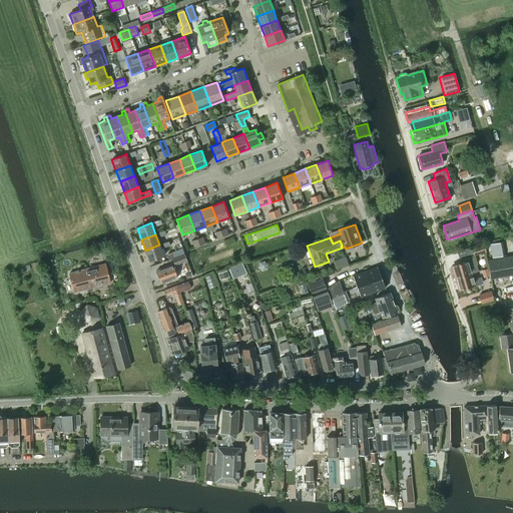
[(501,242),(489,244),(491,259),(503,257),(501,242)]
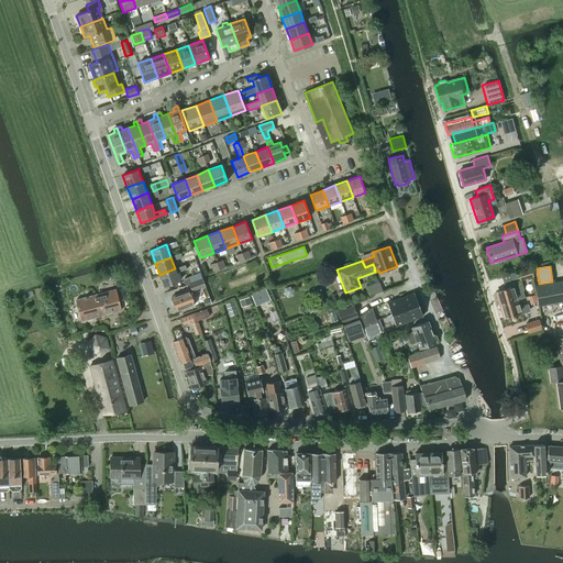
[(164,287),(179,280),(175,268),(159,275),(164,287)]
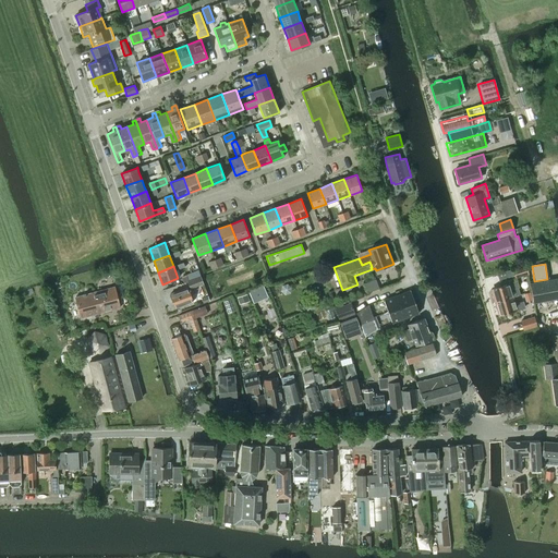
[(529,274),(526,266),(512,270),(516,278),(529,274)]
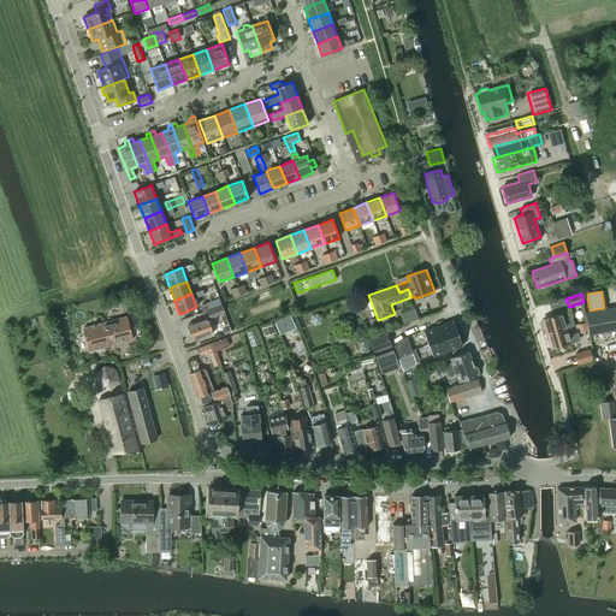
[(208,309),(221,304),(219,298),(206,303),(208,309)]
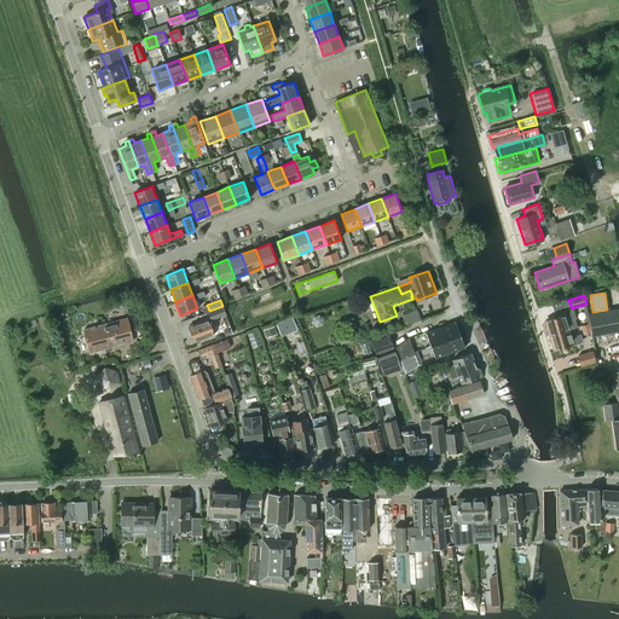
[(210,320),(226,314),(223,306),(209,311),(207,312),(210,320)]
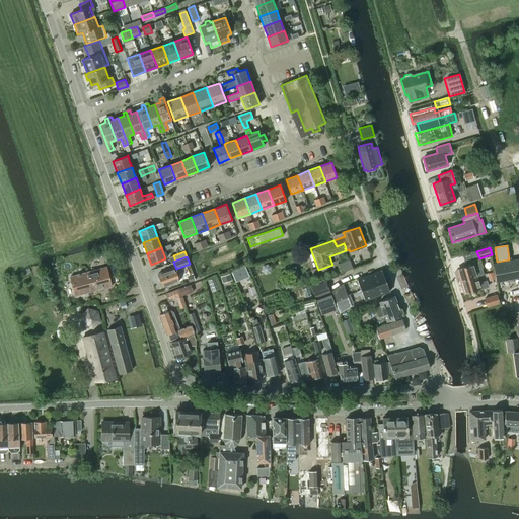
[(350,260),(337,265),(340,273),(353,268),(350,260)]
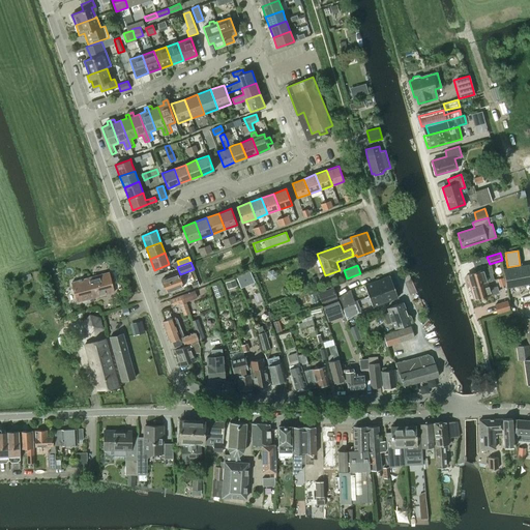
[(503,269),(503,270),(506,288),(529,283),(529,271),(529,265),(503,269)]
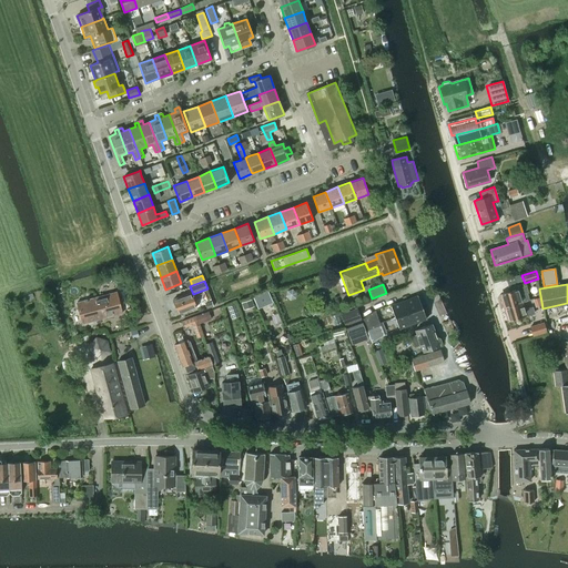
[(504,307),(529,300),(527,293),(528,293),(527,286),(499,294),(504,307)]
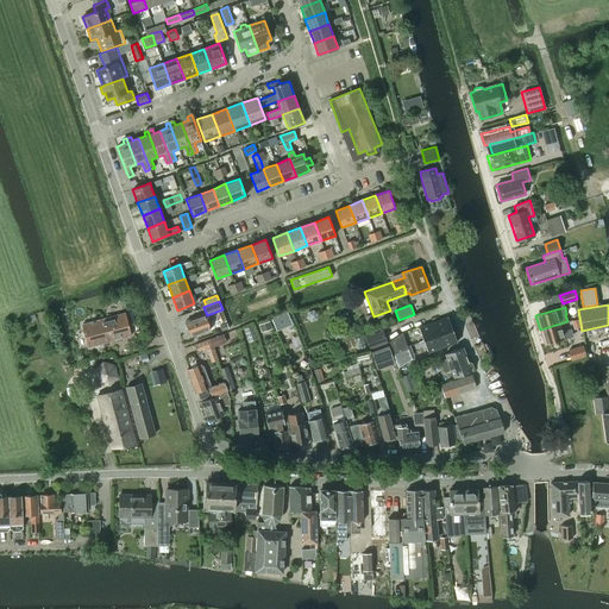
[(81,325),(87,347),(131,336),(125,313),(81,325)]
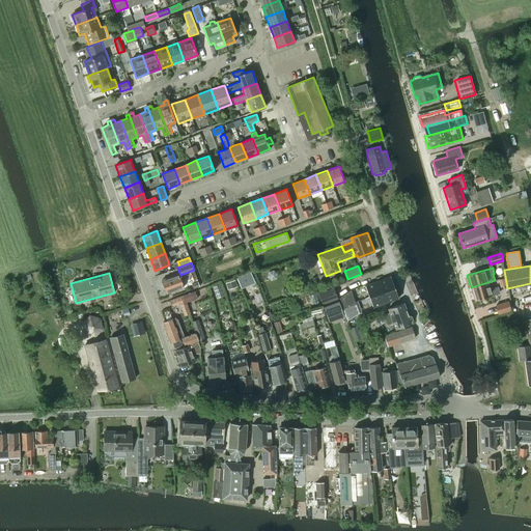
[(254,283),(250,273),(236,278),(242,288),(254,283)]
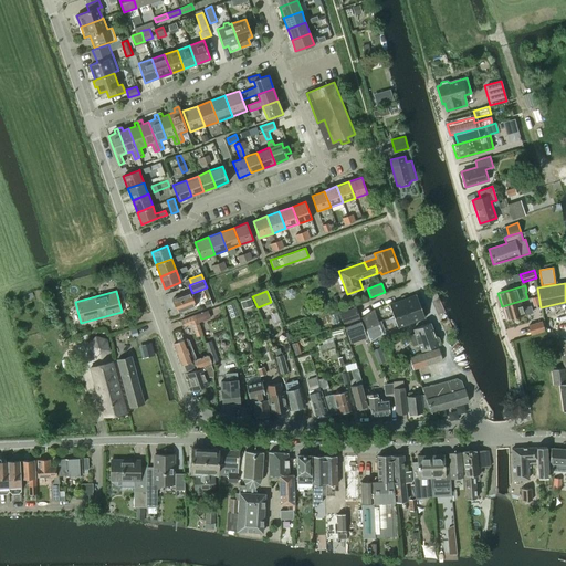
[(178,313),(196,306),(190,292),(173,299),(178,313)]
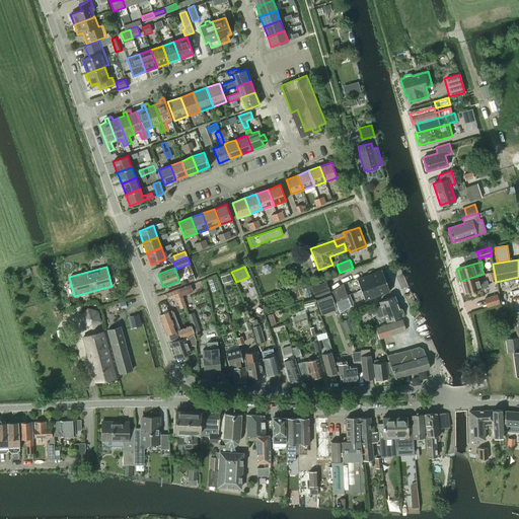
[(381,271),(356,279),(360,290),(385,281),(381,271)]
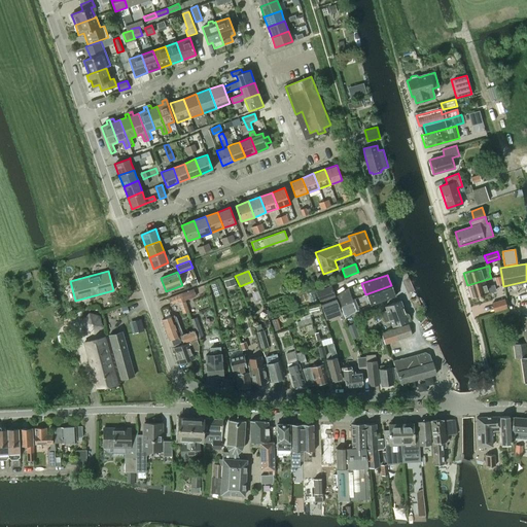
[(502,283),(500,276),(494,278),(496,285),(502,283)]
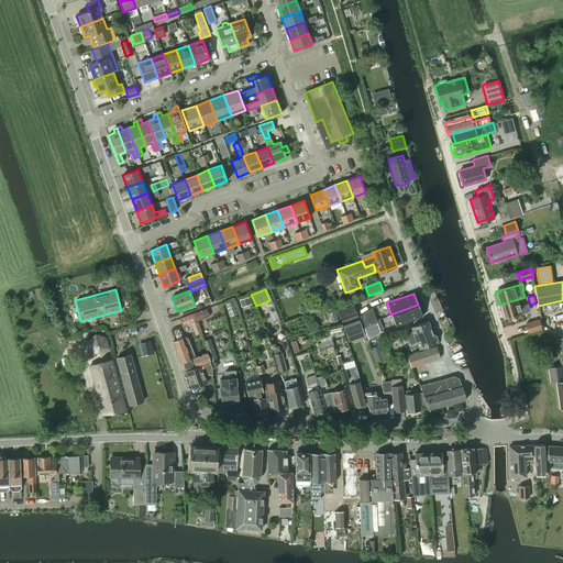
[(252,305),(250,297),(239,300),(241,308),(252,305)]
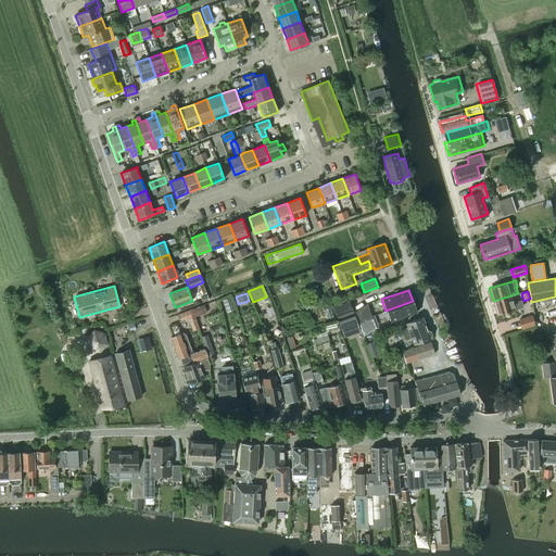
[(518,293),(493,301),(497,315),(523,306),(521,300),(514,302),(512,295),(518,293)]
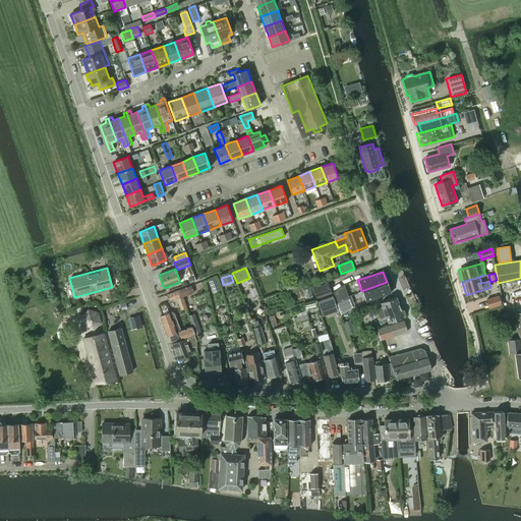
[(216,279),(209,282),(211,288),(218,285),(216,279)]
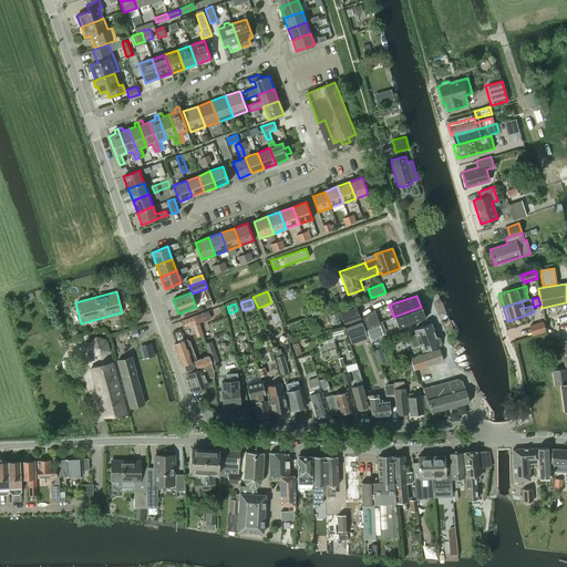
[(421,307),(393,317),(398,328),(424,319),(421,307)]
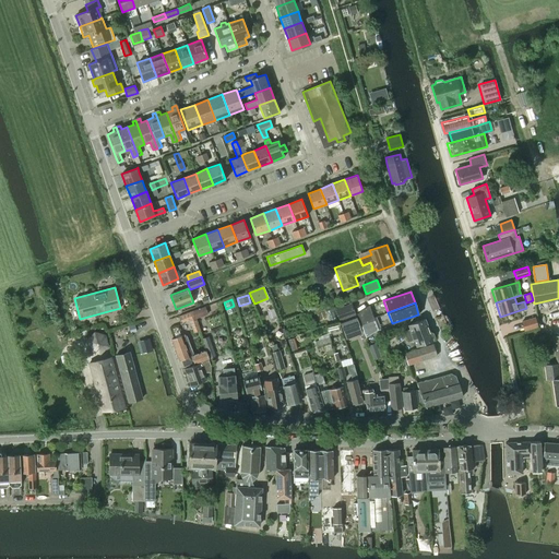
[(355,314),(352,304),(335,309),(340,320),(355,314)]
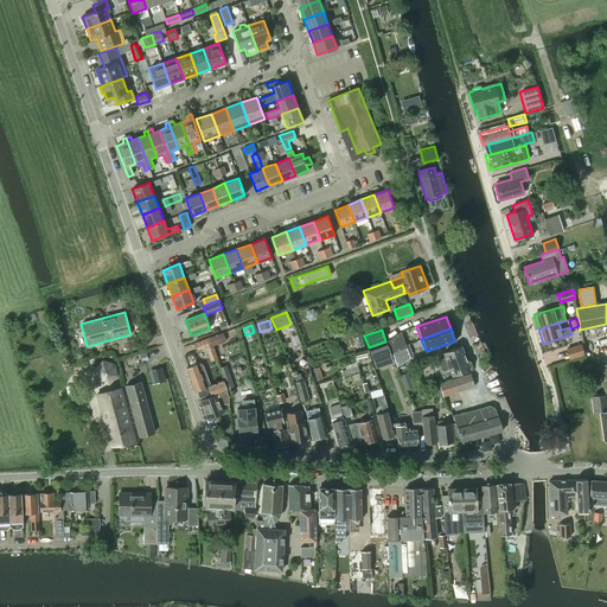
[(213,346),(225,342),(223,333),(210,338),(213,346)]
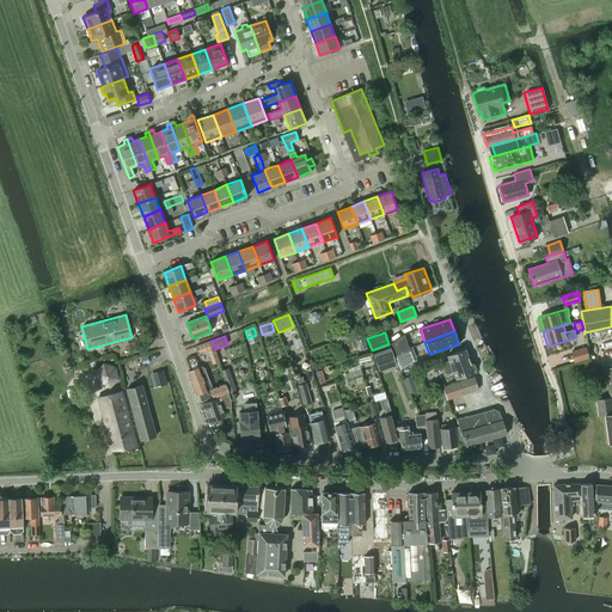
[(409,354),(401,336),(396,340),(403,356),(409,354)]
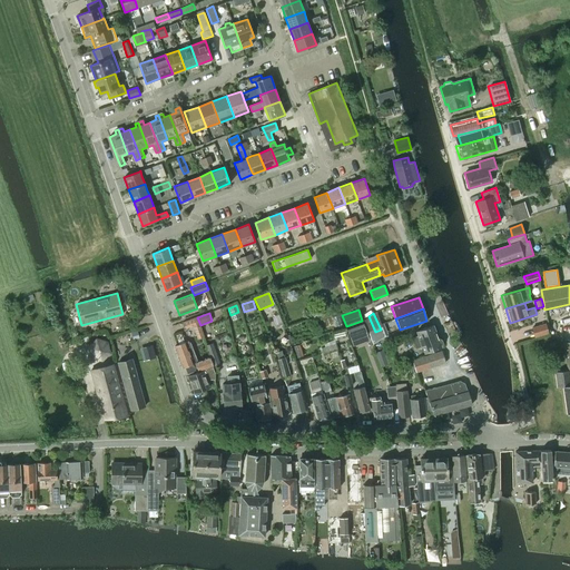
[(375,332),(369,316),(365,320),(371,334),(375,332)]
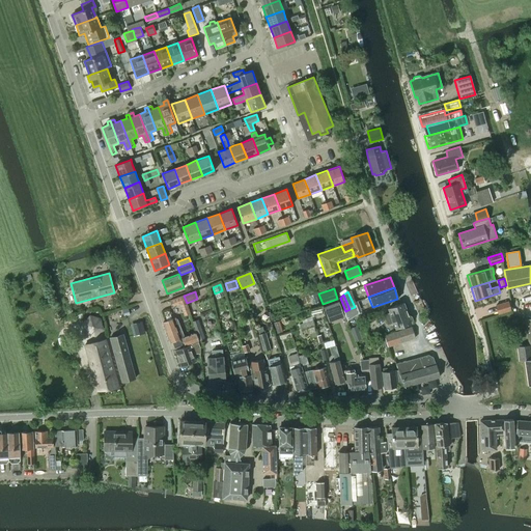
[(185,315),(190,314),(187,303),(184,296),(170,300),(172,306),(179,303),(185,315)]
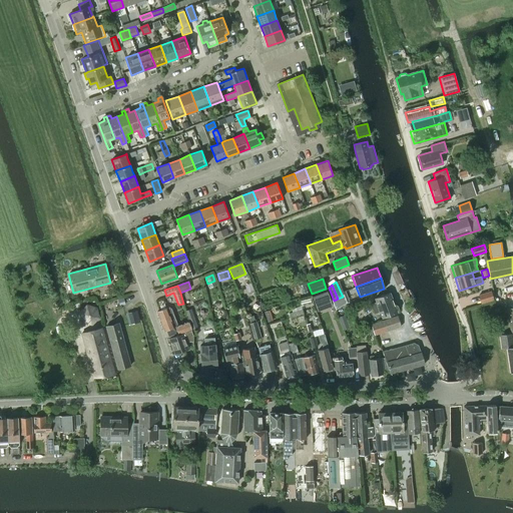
[(316,308),(330,302),(326,291),(312,296),(316,308)]
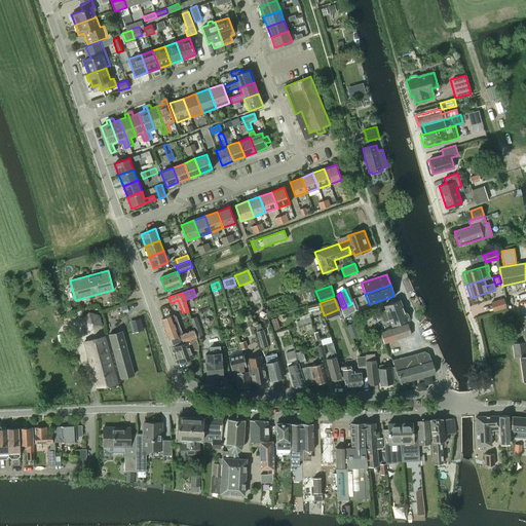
[(493,310),(506,307),(503,298),(491,302),(493,310)]
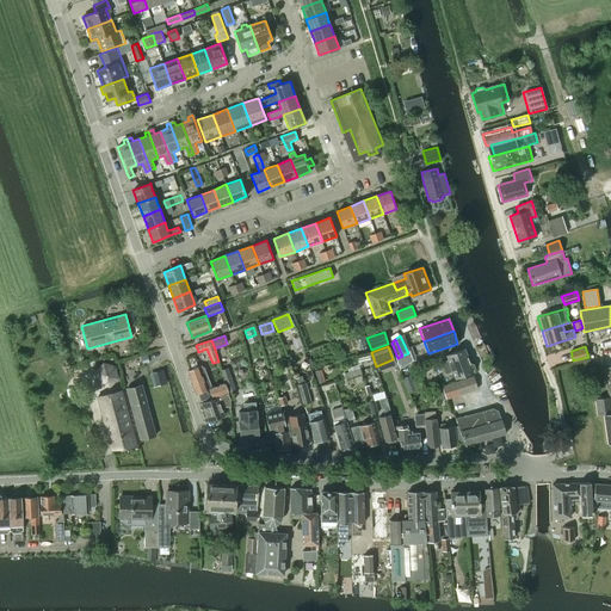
[(445,356),(448,360),(442,362),(445,374),(452,371),(455,378),(473,371),(474,368),(473,364),(470,363),(464,349),(445,356)]
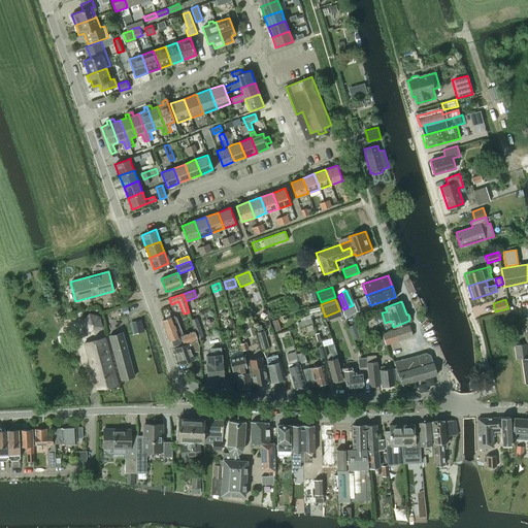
[(103,327),(100,316),(89,312),(80,321),(85,332),(95,335),(103,327)]
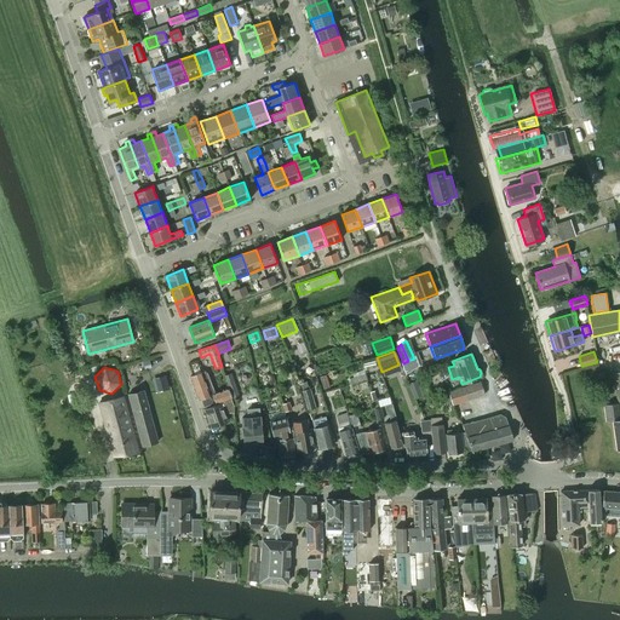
[(619,449),(619,371),(614,373),(619,402),(604,405),(607,422),(613,420),(618,451),(619,449)]
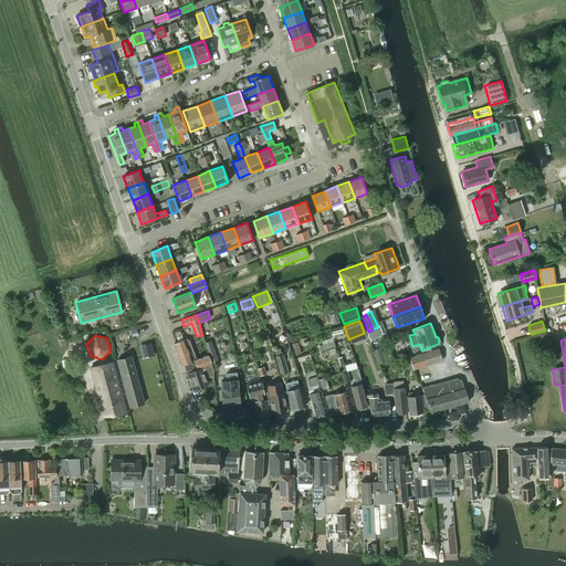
[(187,339),(177,343),(174,344),(181,365),(184,365),(186,371),(194,368),(195,370),(201,367),(211,364),(212,364),(209,355),(197,359),(192,347),(191,347),(189,339),(187,339)]
